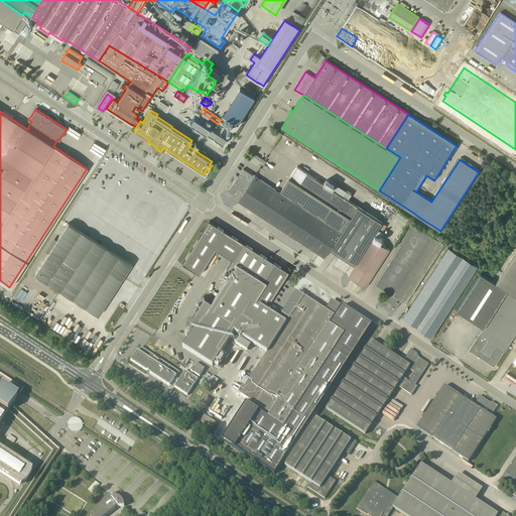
[(224,145),(227,139),(194,117),(189,123),(224,145)]
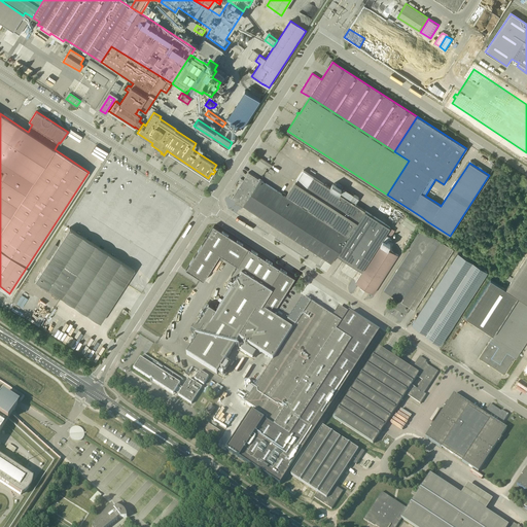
[(248,172),(232,198),(331,264),(338,254),(362,271),(390,226),(314,177),(307,187),(296,180),(286,197),(248,172)]
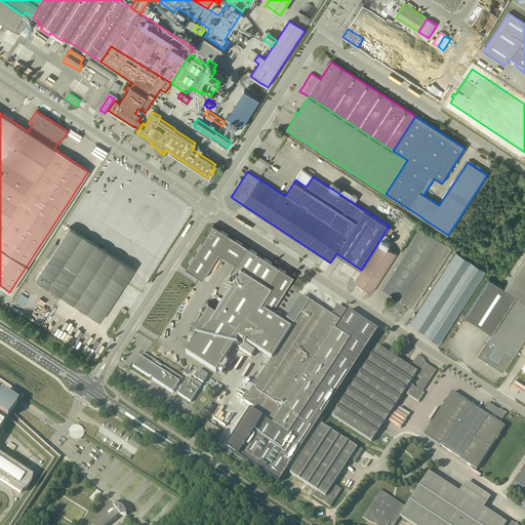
[(411,230),(415,223),(404,215),(400,221),(411,230)]
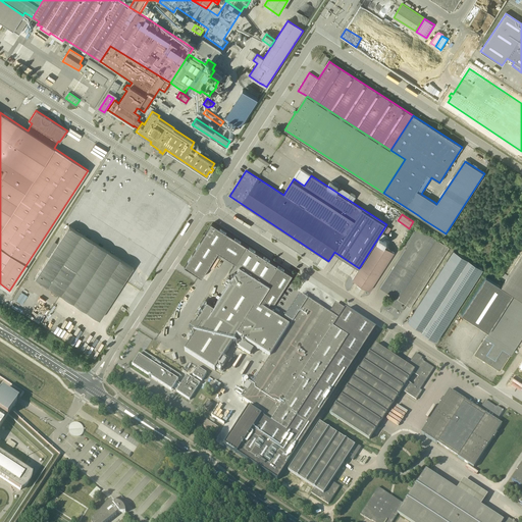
[(268,313),(293,274),(212,223),(196,250),(185,267),(199,275),(202,278),(213,261),(216,255),(221,258),(223,255),(236,263),(230,269),(229,271),(233,274),(220,296),(218,299),(214,305),(207,301),(189,328),(197,332),(185,352),(215,371),(237,336),(270,358),(271,356),(265,351),(276,333),(283,337),(290,327),(268,313)]
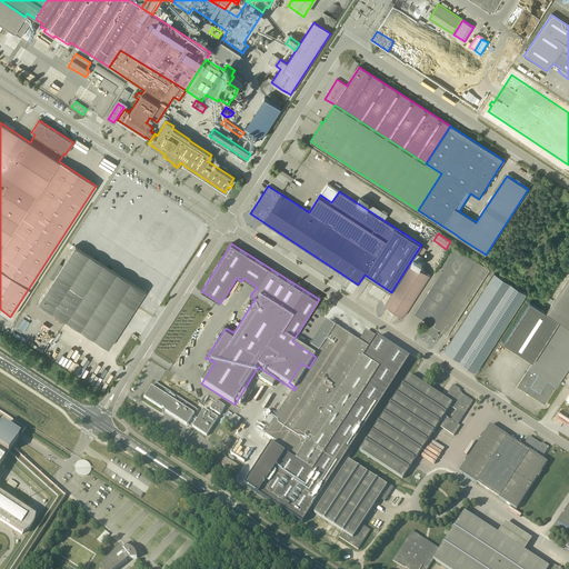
[(75,246),(38,302),(108,348),(145,291),(75,246)]
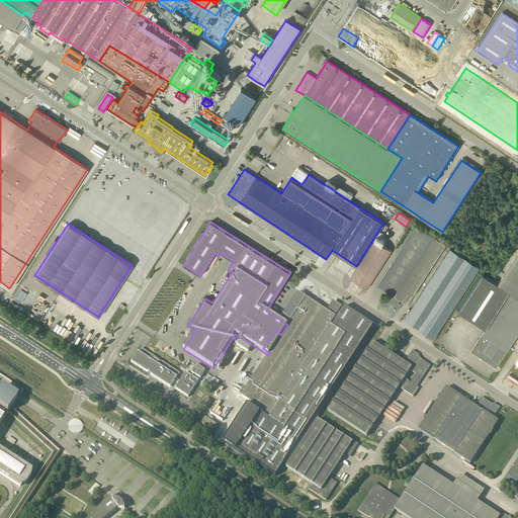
[(405,243),(377,285),(391,293),(385,300),(399,310),(403,303),(407,305),(445,245),(439,241),(414,225),(403,242),(405,243)]
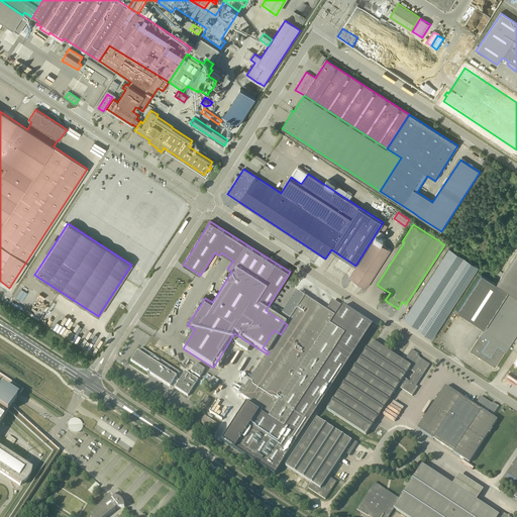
[(52,238),(42,251),(45,252),(54,239),(52,238)]
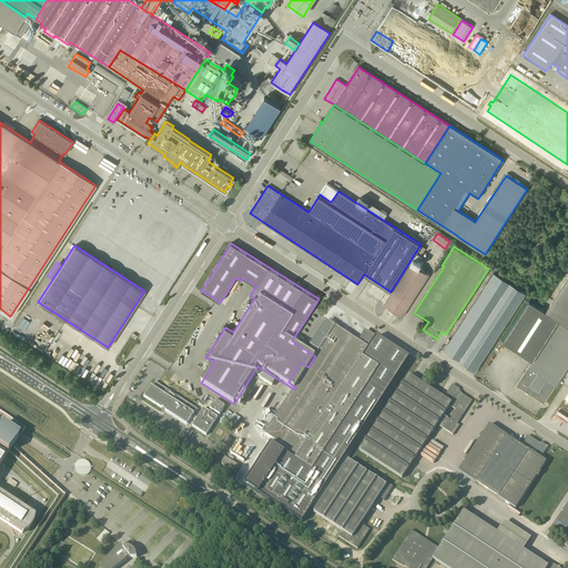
[(411,263),(384,304),(403,316),(429,275),(411,263)]
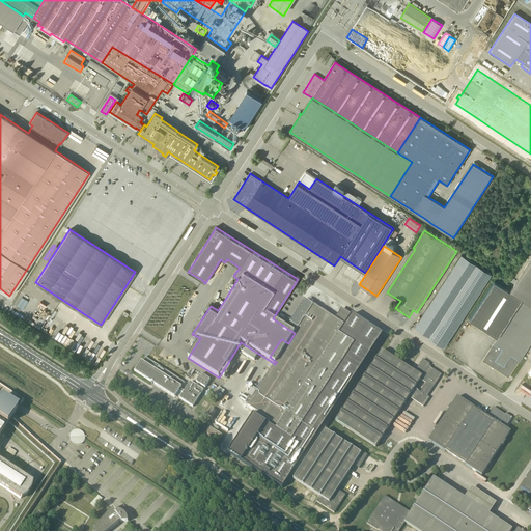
[(445,346),(484,285),(492,274),(462,255),(415,327),(429,337),(429,338),(443,346),(444,345),(445,346)]
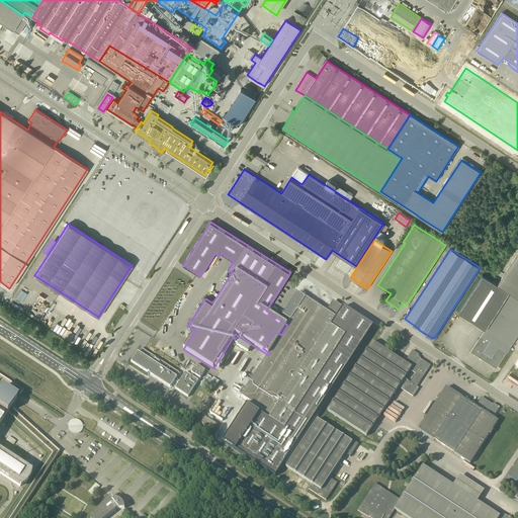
[(517,252),(502,277),(517,287),(517,252)]
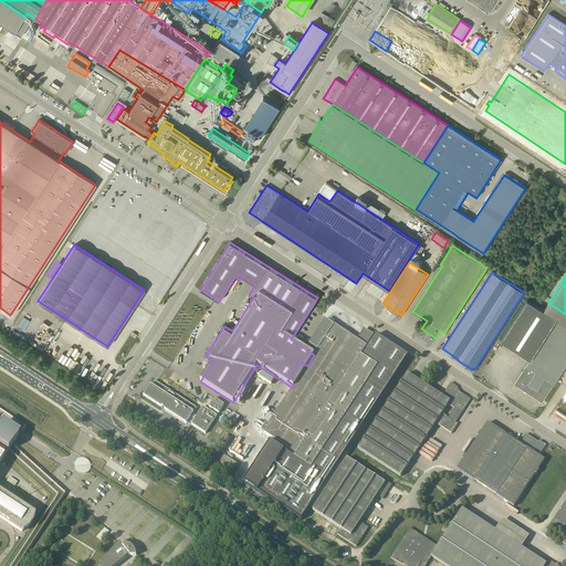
[(565,314),(548,303),(544,311),(527,300),(501,341),(531,359),(514,385),(542,402),(565,366),(565,314)]
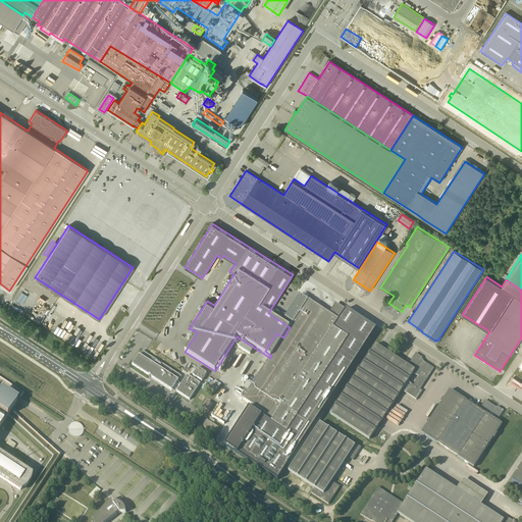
[(21,293),(15,301),(21,304),(27,296),(21,293)]
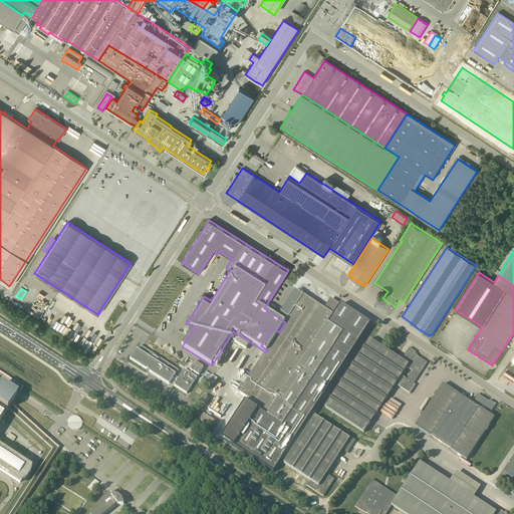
[(295,441),(297,437),(361,339),(331,319),(333,315),(303,295),(295,290),(280,313),(288,318),(285,322),(279,332),(272,328),(261,345),(267,350),(266,352),(239,394),(254,404),(246,415),(262,425),(267,417),(282,427),(279,431),(295,441)]
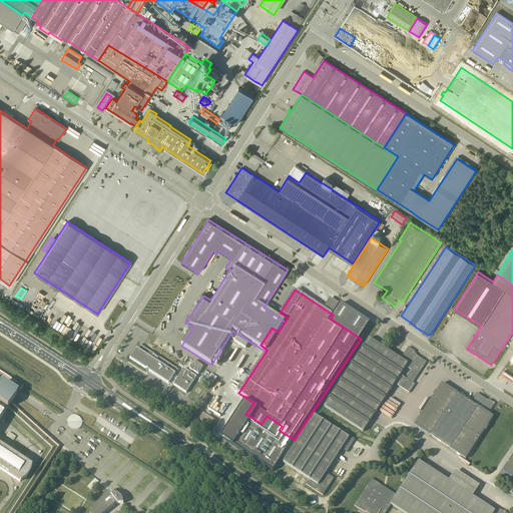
[(388,380),(401,360),(369,339),(325,407),(363,433),(395,384),(388,380)]
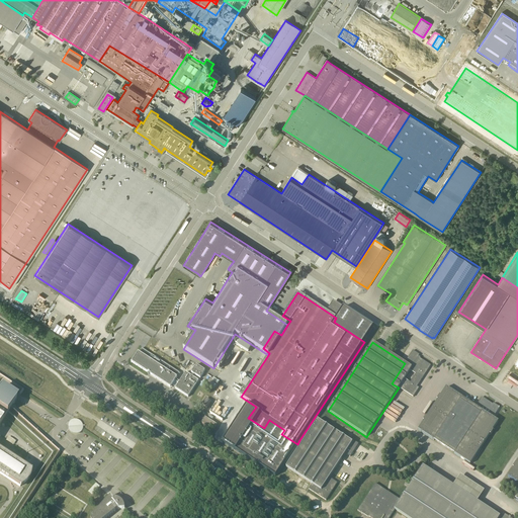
[(142,349),(139,353),(139,352),(132,363),(148,373),(149,375),(151,375),(170,389),(175,381),(178,383),(175,389),(188,398),(198,381),(186,372),(180,382),(176,379),(177,377),(176,377),(179,373),(180,373),(142,348),(142,349)]
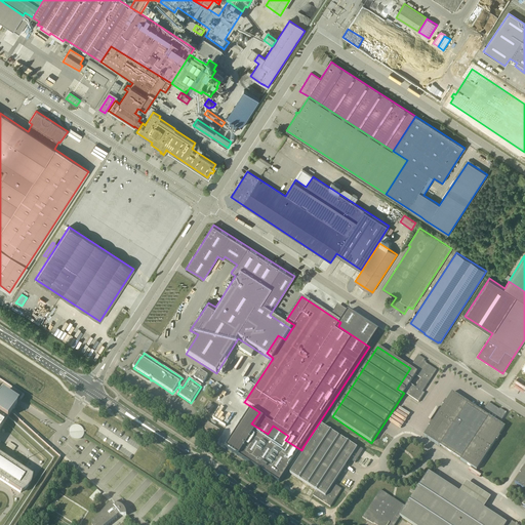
[(418,403),(425,394),(422,393),(437,371),(423,362),(425,361),(426,360),(418,356),(410,368),(397,389),(404,393),(418,403)]
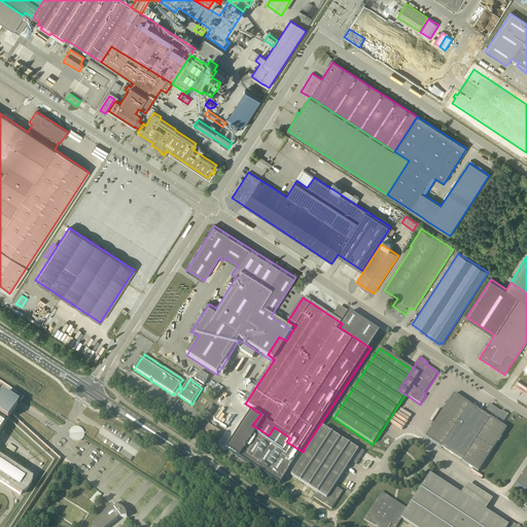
[(198,375),(207,381),(209,377),(200,371),(198,375)]
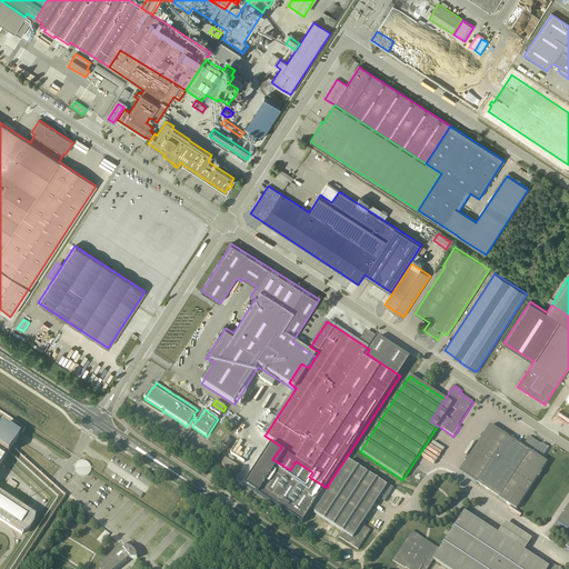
[(213,405),(210,409),(220,416),(223,411),(213,405)]
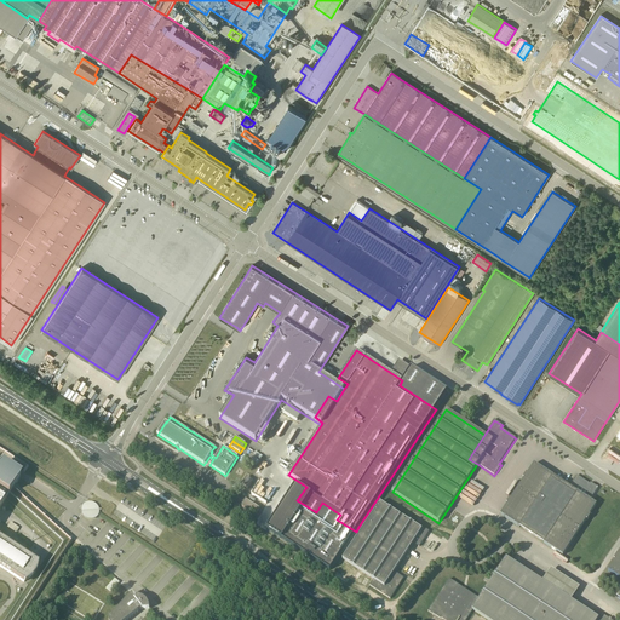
[(19,477),(21,477),(0,464),(0,567),(24,583),(26,584),(28,581),(30,580),(33,578),(34,575),(36,573),(38,569),(38,567),(39,563),(38,563),(0,538),(0,507),(6,498),(10,493),(13,487),(15,486),(16,483),(19,477)]
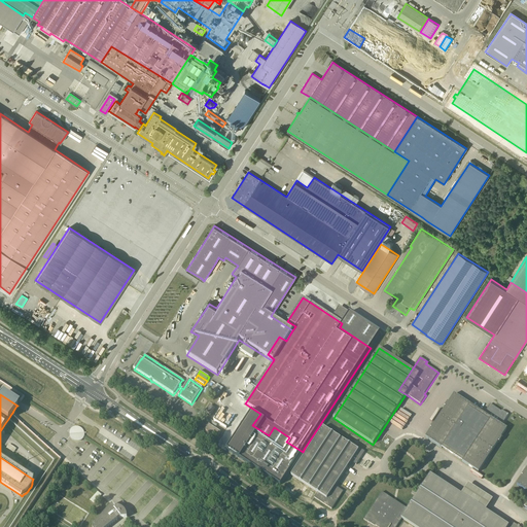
[(452,454),(480,413),(469,406),(470,405),(454,394),(448,403),(448,402),(445,407),(446,408),(434,425),(433,424),(430,428),(431,428),(425,437),(442,449),(443,448),(452,454)]
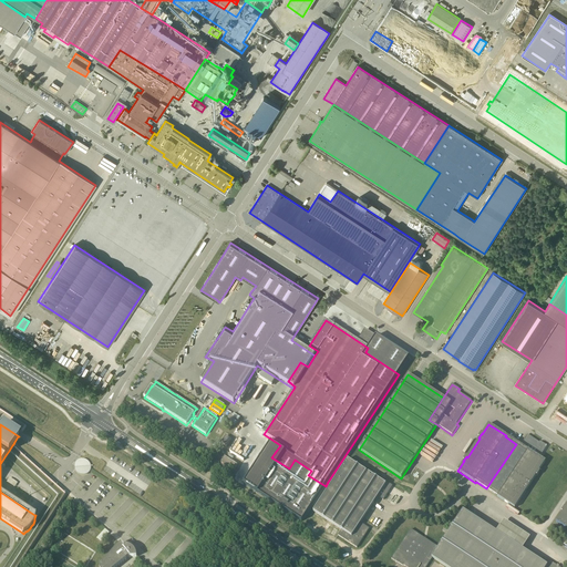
[(542,444),(532,437),(527,435),(521,446),(516,444),(486,488),(497,496),(497,497),(515,508),(536,475),(537,476),(539,472),(545,462),(539,457),(547,446),(542,443),(542,444)]
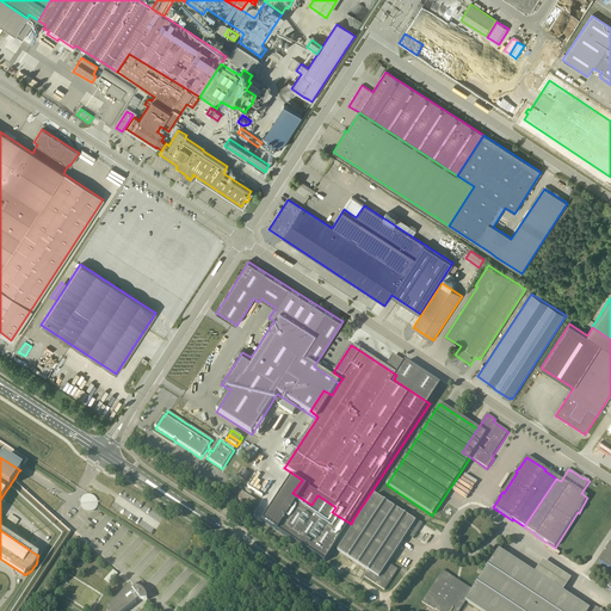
[(245,482),(250,474),(244,470),(239,479),(245,482)]
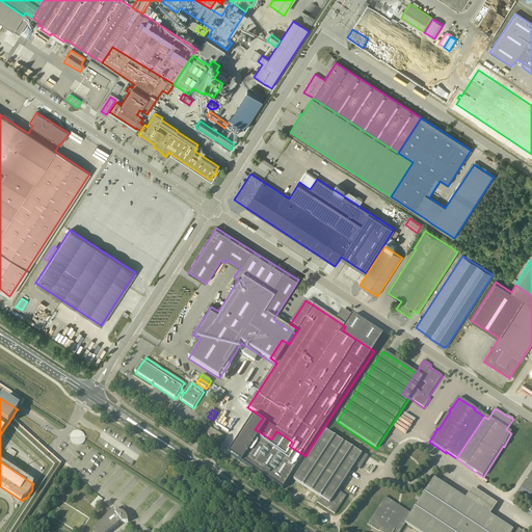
[(211,428),(207,434),(219,443),(222,436),(211,428)]
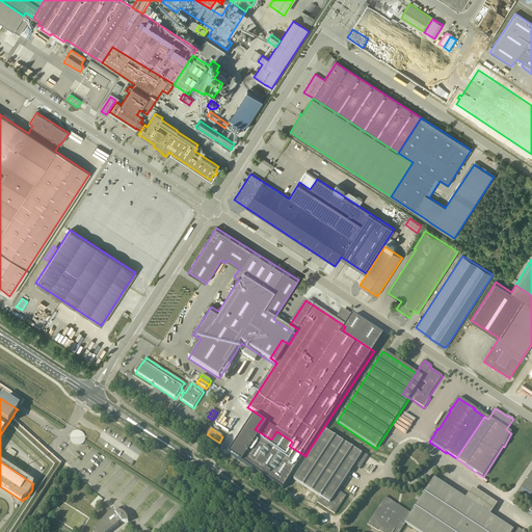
[(83,433),(82,432),(80,431),(78,431),(77,431),(75,431),(73,433),(71,435),(71,437),(71,441),(72,443),(73,445),(75,446),(78,447),(80,446),(81,446),(83,445),(84,443),(85,441),(85,440),(85,437),(85,435),(83,433)]
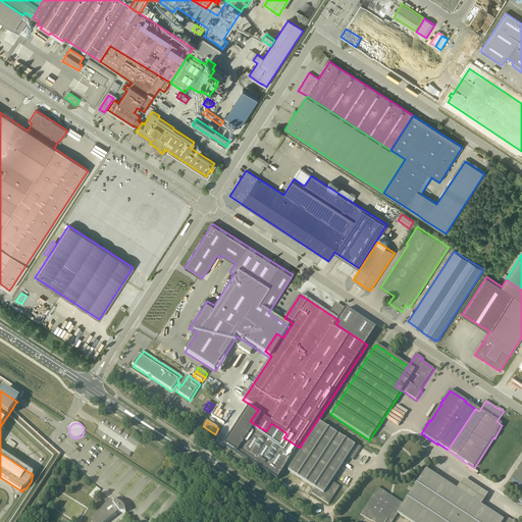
[(332,482),(348,458),(353,461),(361,448),(356,445),(355,446),(320,423),(289,471),(314,488),(311,493),(328,505),(341,487),(332,482)]
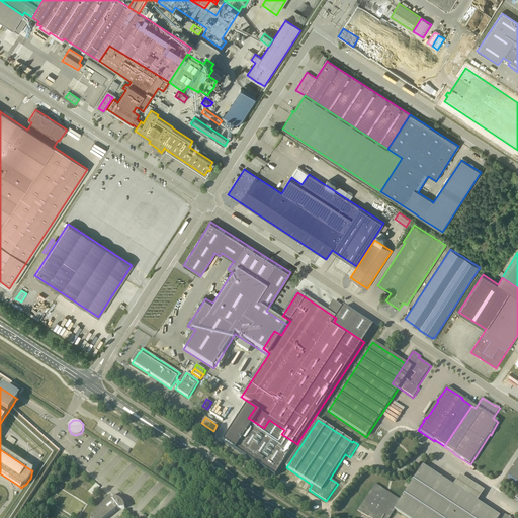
[(517,461),(516,464),(516,463),(513,467),(514,468),(508,478),(517,484),(517,495),(515,500),(517,501),(517,461)]
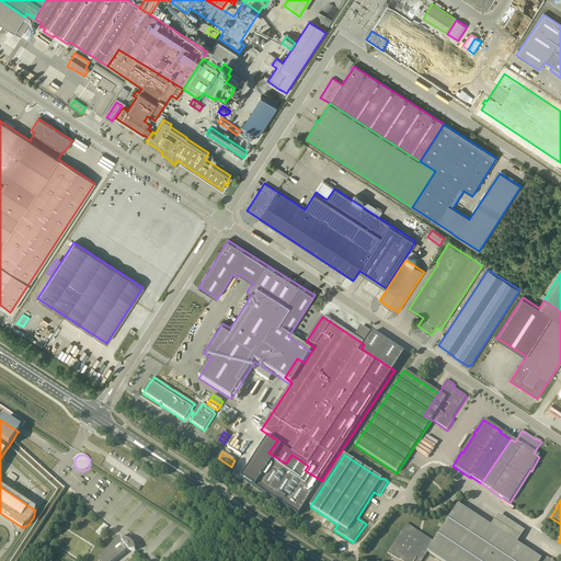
[(407,524),(387,553),(390,556),(393,557),(395,556),(399,559),(401,560),(422,560),(427,552),(441,560),(552,560),(551,560),(539,552),(536,557),(535,556),(524,548),(521,546),(517,544),(491,527),(462,508),(458,505),(456,507),(456,508),(448,519),(448,521),(445,525),(434,542),(422,534),(420,533),(407,524)]
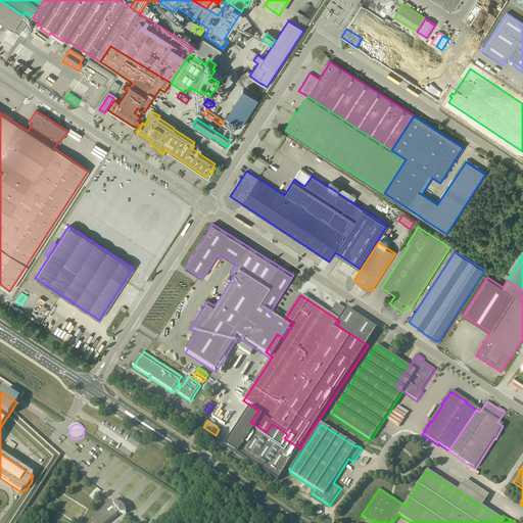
[(97,488),(89,496),(92,500),(100,490),(97,488)]
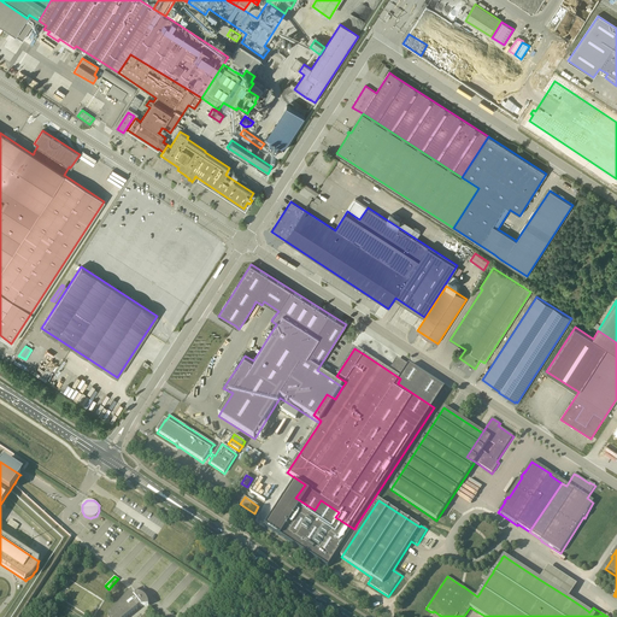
[(127,616),(140,607),(150,606),(148,604),(148,603),(147,600),(146,598),(144,597),(142,595),(140,594),(137,594),(136,594),(135,595),(131,592),(111,615),(109,613),(109,615),(109,616),(127,616)]
